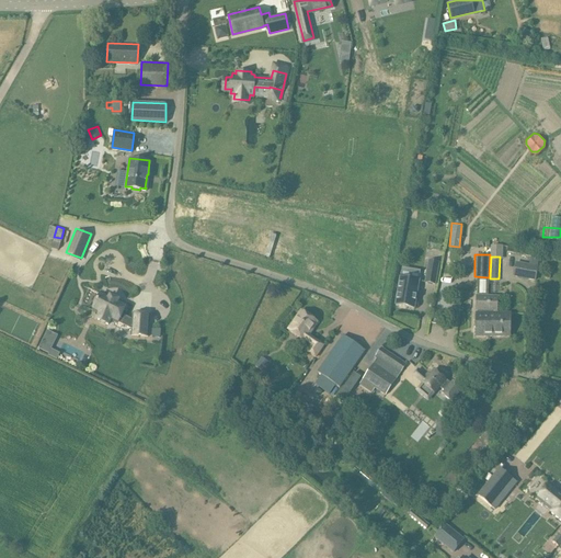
[(439,261),(430,259),(426,281),(436,283),(439,261)]
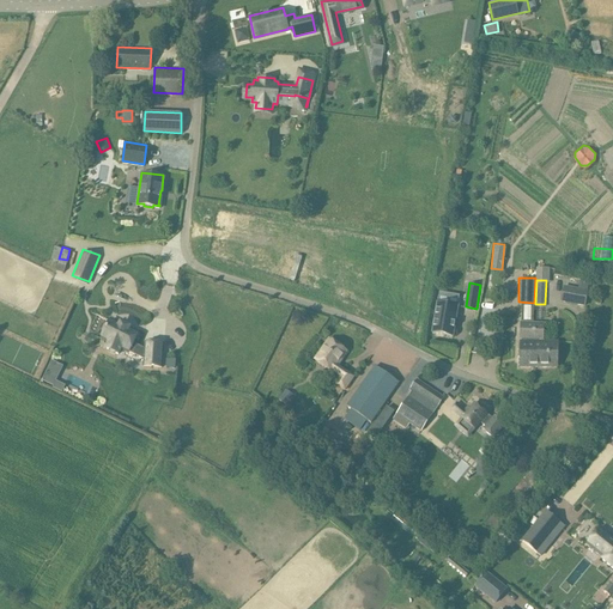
[(588,287),(564,284),(560,299),(586,304),(588,287)]
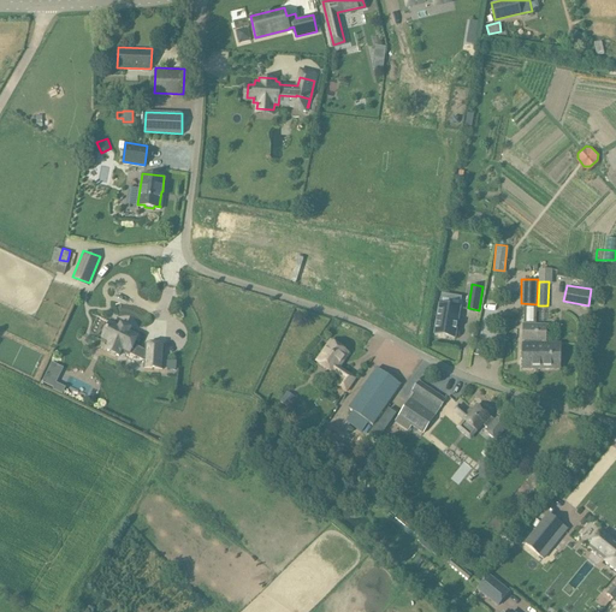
[(461,306),(450,304),(440,302),(436,333),(456,337),(461,306)]
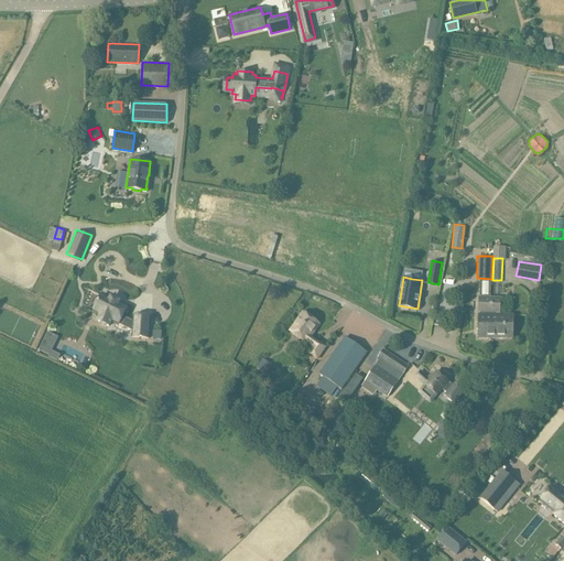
[(111,320),(118,323),(119,322),(133,330),(132,335),(149,336),(151,314),(134,313),(133,320),(122,314),(127,305),(118,301),(119,299),(111,295),(110,298),(101,293),(94,311),(100,314),(98,320),(109,324),(111,320)]
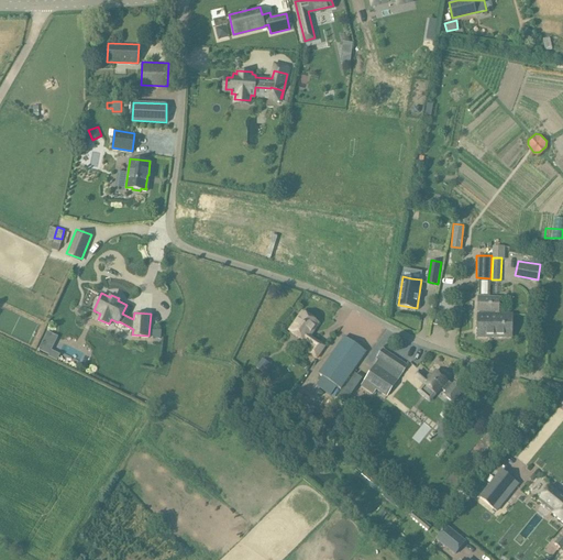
[(490,336),(492,296),(478,295),(477,336),(490,336)]
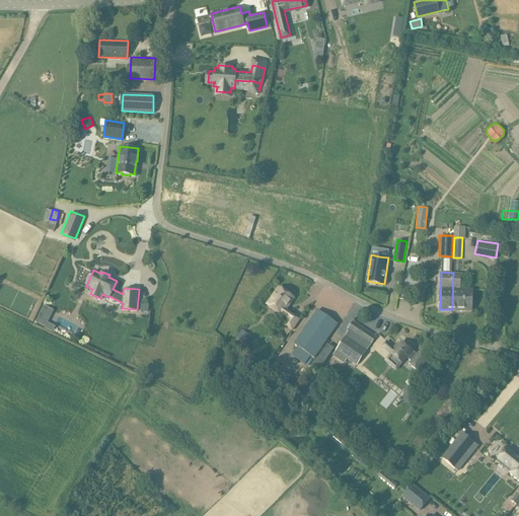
[(460,273),(453,273),(452,309),(471,310),(472,289),(460,289),(460,273)]
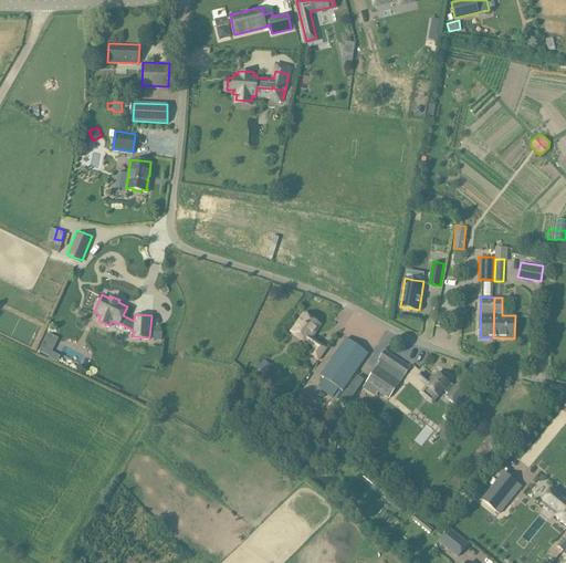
[(321,322),(305,311),(292,331),(315,346),(311,352),(318,357),(327,346),(312,335),(321,322)]
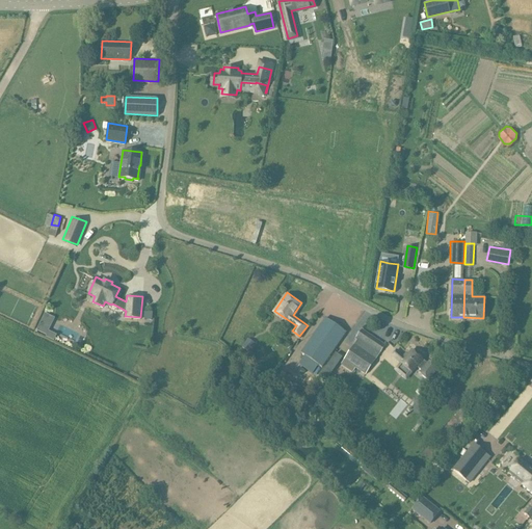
[(304,353),(298,362),(313,371),(319,363),(322,365),(347,331),(326,316),(301,351),(304,353)]
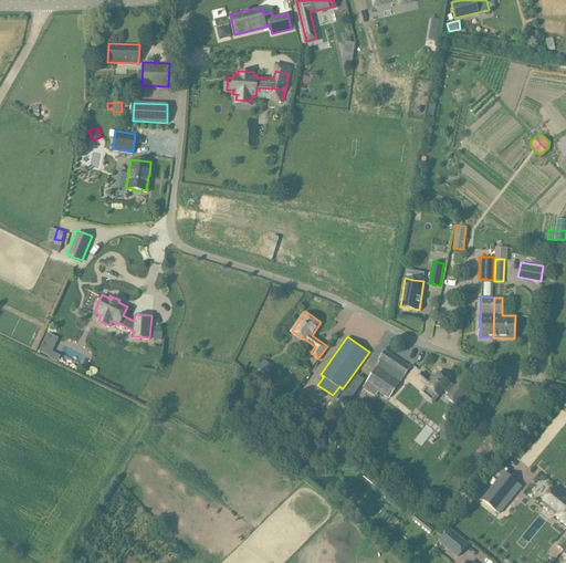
[(41,345),(39,350),(50,355),(52,350),(41,345)]
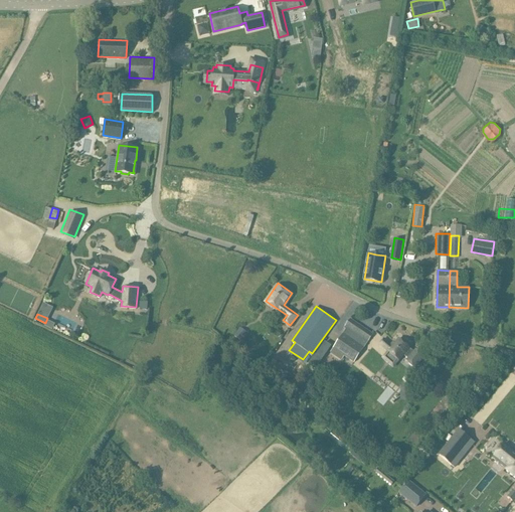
[(373,332),(351,317),(344,326),(346,327),(334,346),(331,350),(342,357),(345,353),(355,360),(373,332)]
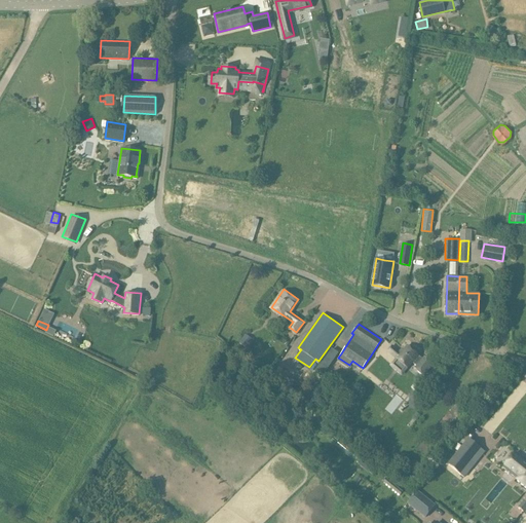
[(245,333),(239,341),(247,346),(253,338),(245,333)]
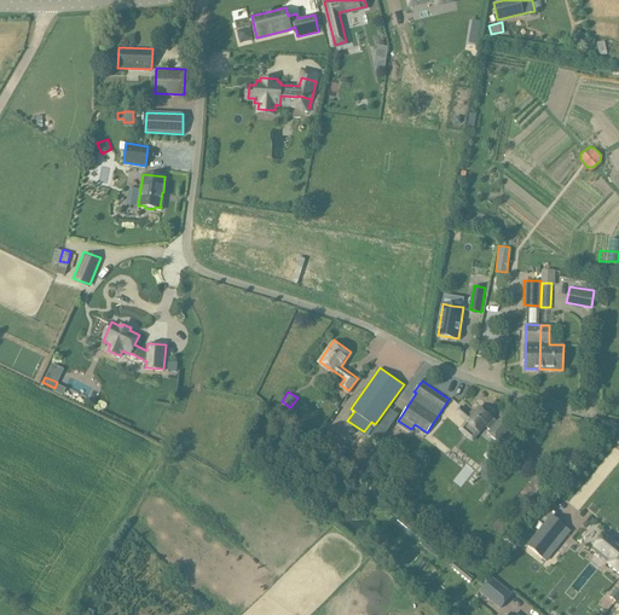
[(391,405),(383,422),(391,424),(398,407),(391,405)]
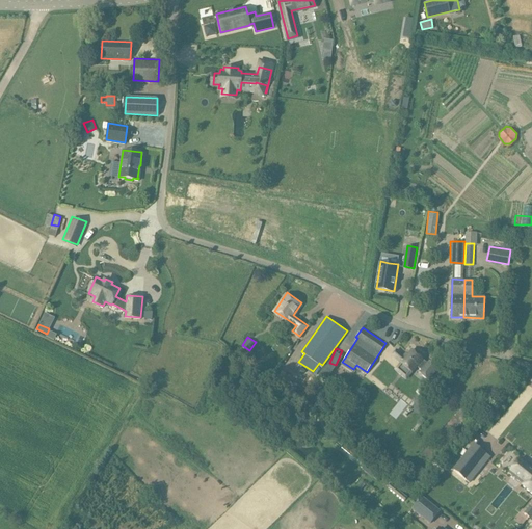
[(396,348),(392,353),(401,362),(410,370),(416,365),(421,369),(419,371),(427,378),(437,367),(429,360),(427,362),(422,358),(424,355),(418,349),(416,351),(411,348),(405,356),(396,348)]
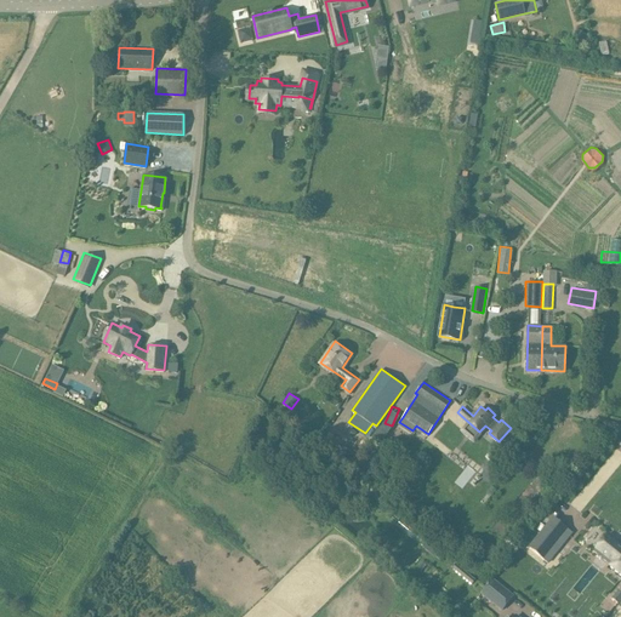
[(559,533),(565,540),(571,531),(553,516),(530,546),(548,560),(558,548),(551,543),(559,533)]
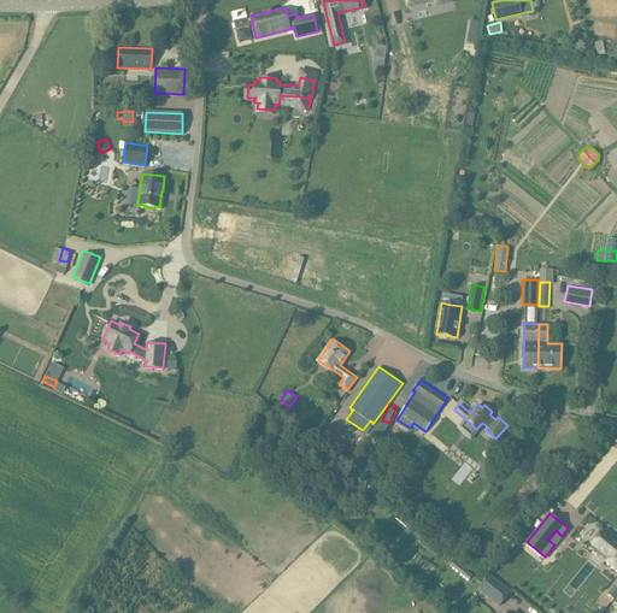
[(607,560),(606,561),(616,570),(616,538),(604,529),(591,546),(607,560)]
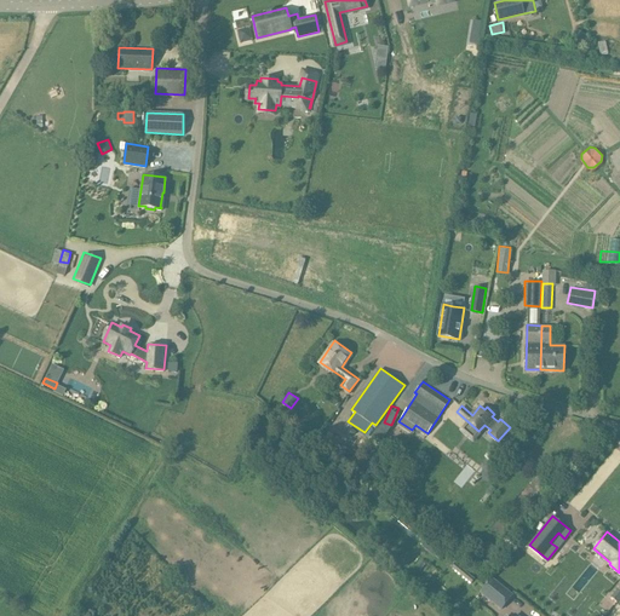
[(482,547),(478,551),(487,558),(491,553),(482,547)]
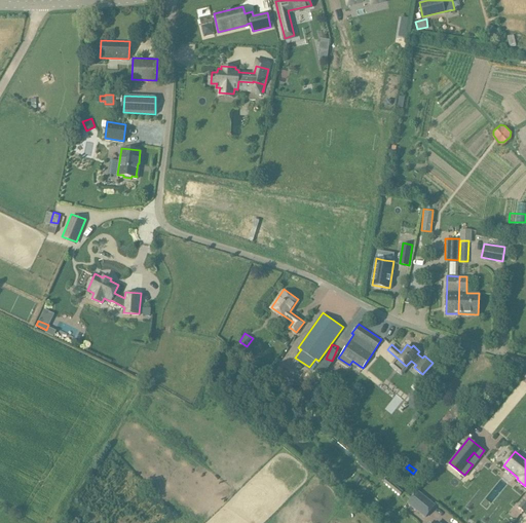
[(386,476),(383,479),(401,494),(404,490),(386,476)]
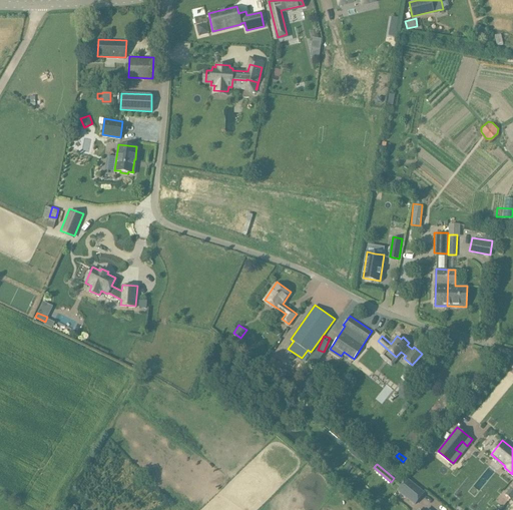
[(424,492),(407,478),(398,489),(415,503),(424,492)]
